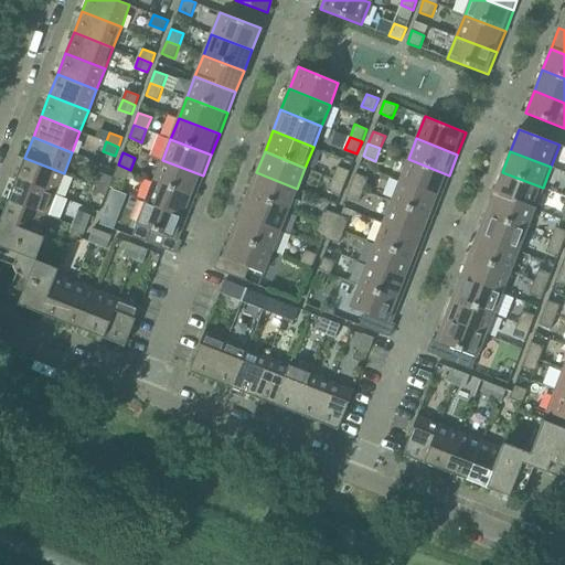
[(24,158),(17,179),(55,194),(64,173),(24,158)]
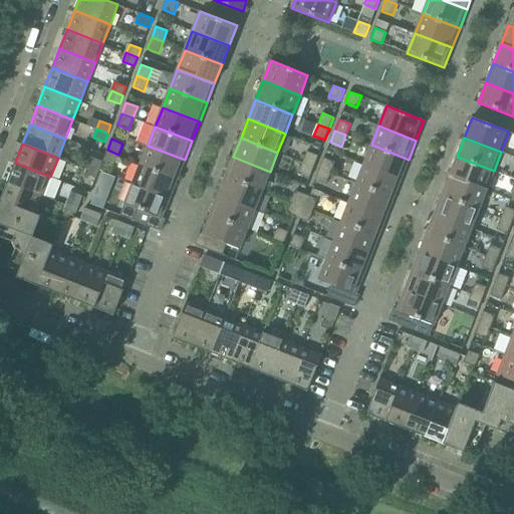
[(371,145),(363,164),(401,179),(409,160),(371,145)]
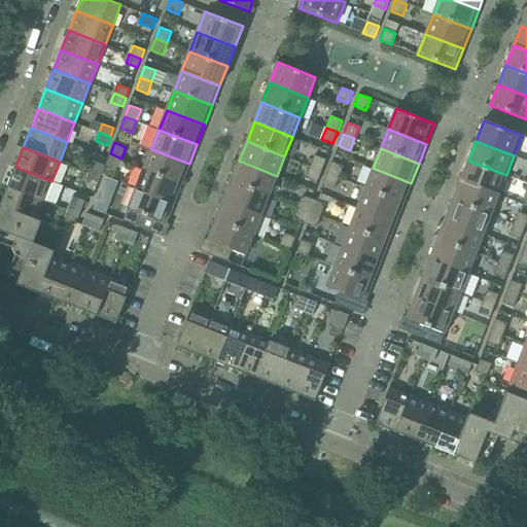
[(151,149),(143,169),(181,183),(189,164),(151,149)]
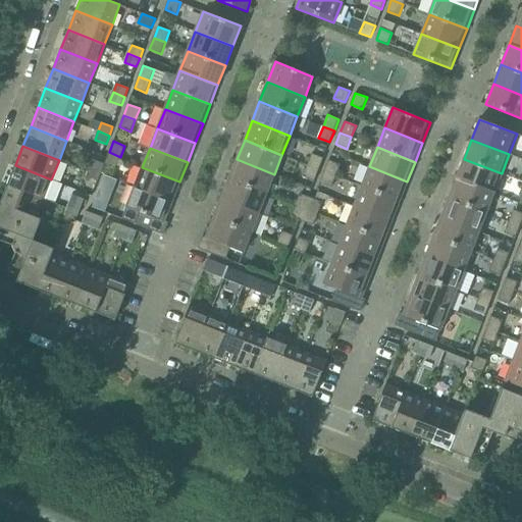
[(120,157),(109,152),(105,164),(116,168),(120,157)]
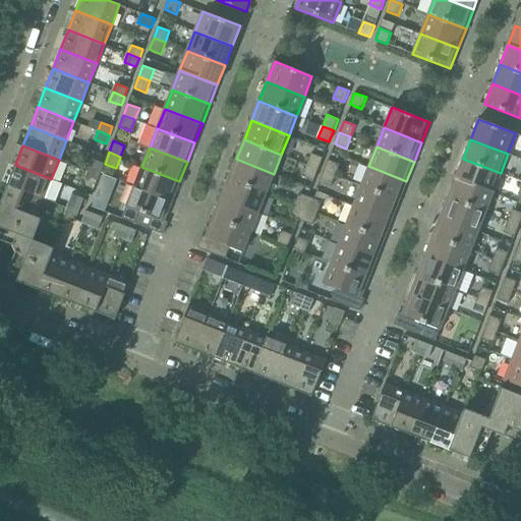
[(311,153),(307,165),(319,169),(323,158),(311,153)]
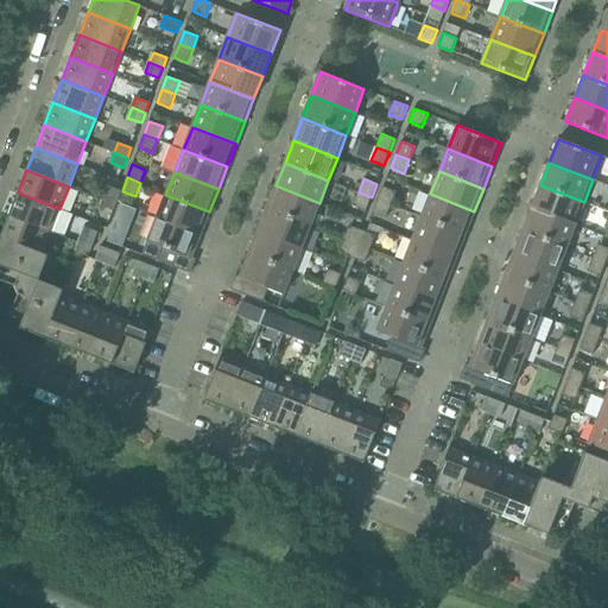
[(108,185),(105,196),(118,201),(121,191),(108,185)]
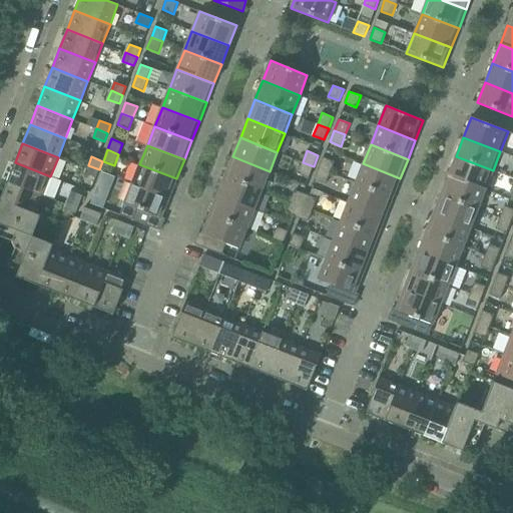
[(232,156),(225,175),(263,190),(270,171),(232,156)]
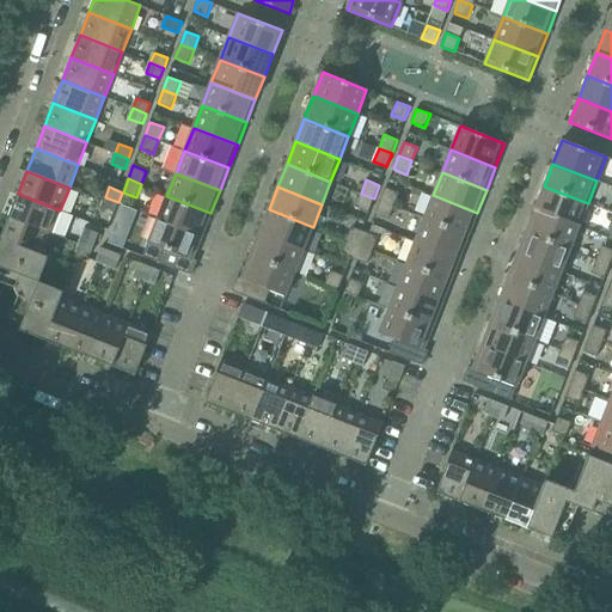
[(544,187),(536,209),(580,226),(588,203),(544,187)]
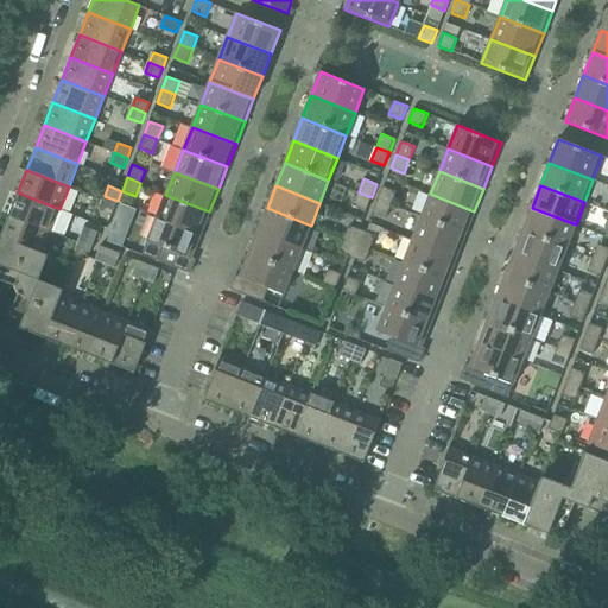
[(384,187),(378,200),(392,204),(397,191),(384,187)]
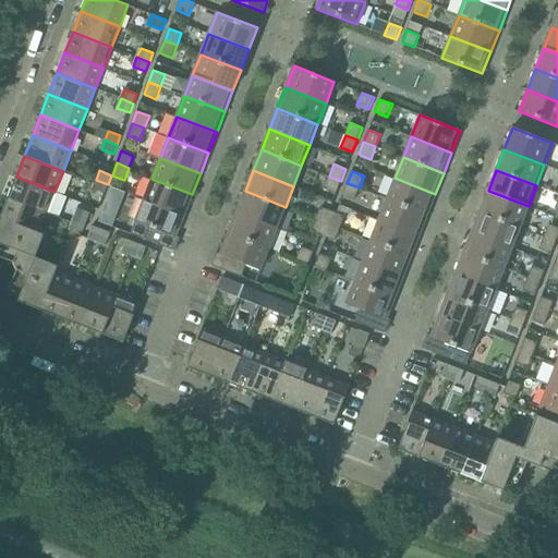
[(16,177),(8,197),(47,213),(55,192),(16,177)]
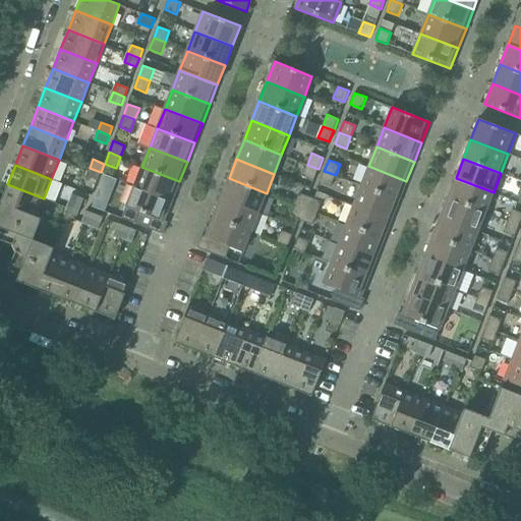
[(319,169),(307,165),(302,176),(313,180),(319,169)]
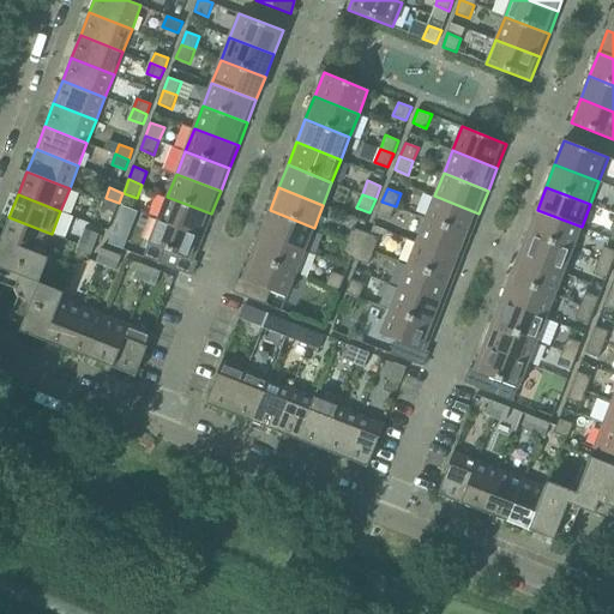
[(434,196),(426,218),(470,236),(479,214),(434,196)]
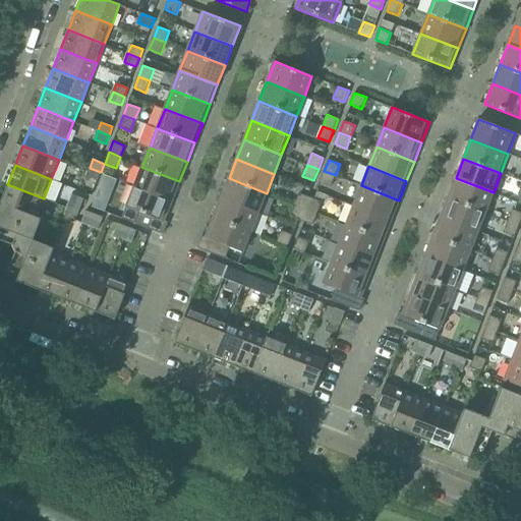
[(141,167),(134,186),(172,200),(179,181),(141,167)]
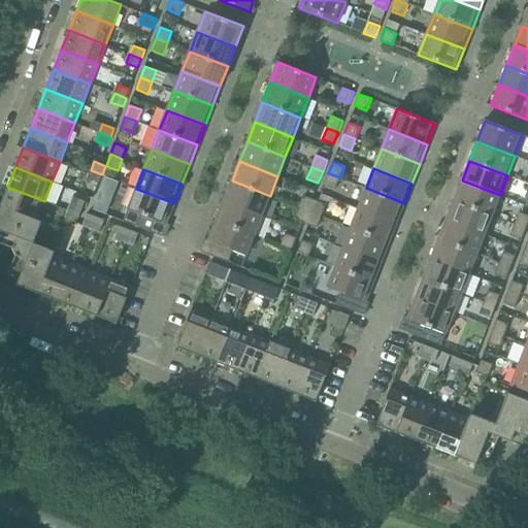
[(102,174),(91,170),(87,178),(99,183),(102,174)]
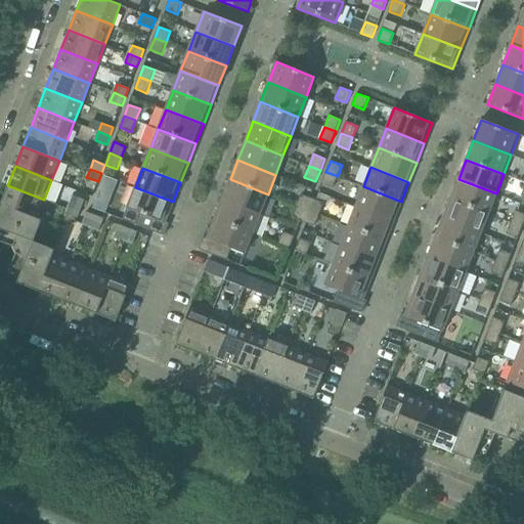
[(338,176),(325,172),(321,183),(333,188),(338,176)]
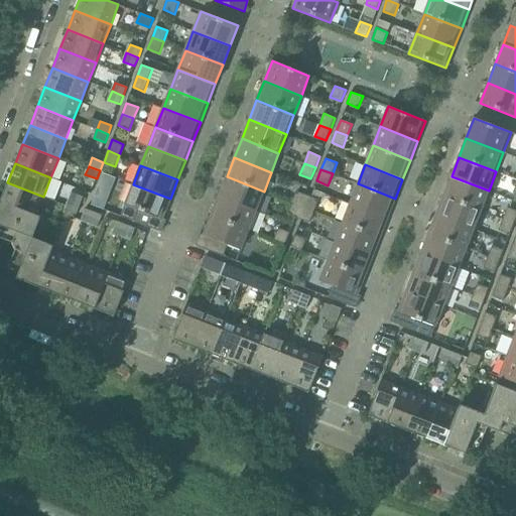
[(227,176),(219,196),(256,211),(264,191),(227,176)]
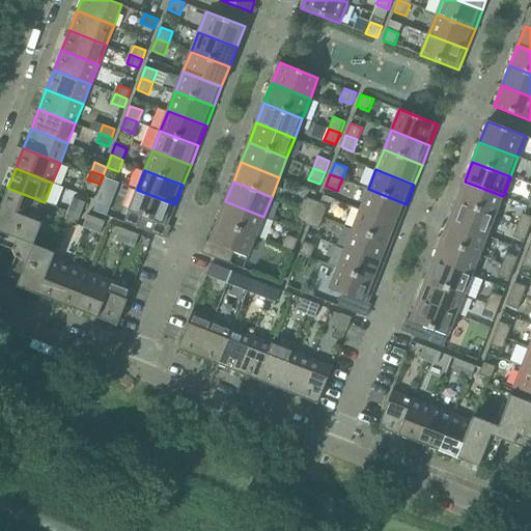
[(465,182),(456,201),(495,216),(503,196),(465,182)]
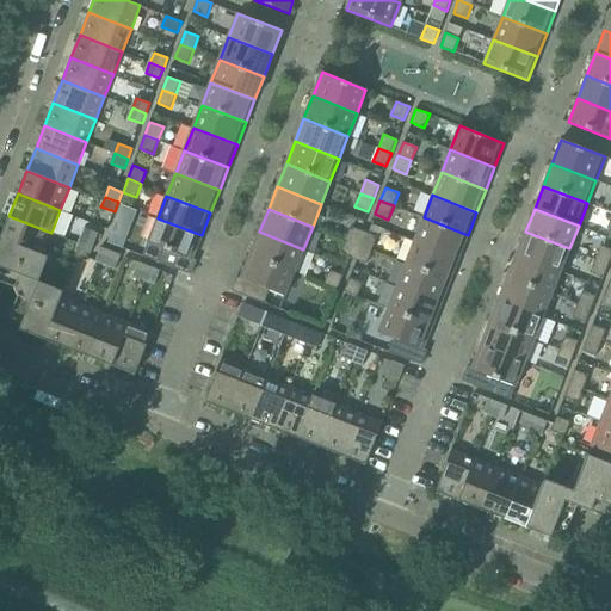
[(8,216),(0,239),(42,255),(43,254),(51,233),(8,216)]
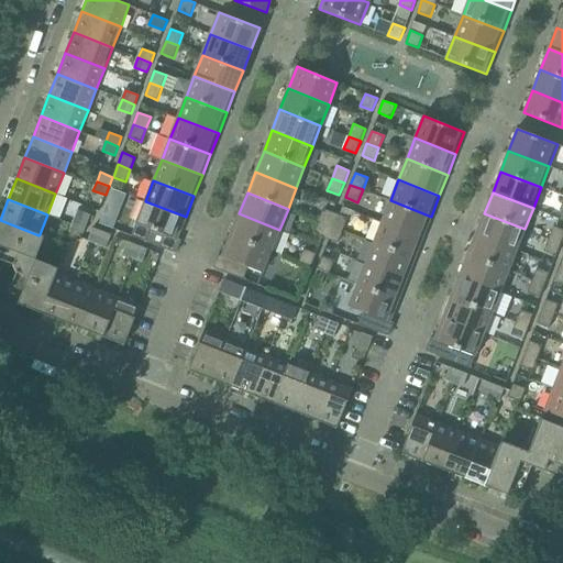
[(390,200),(383,221),(422,238),(431,217),(390,200)]
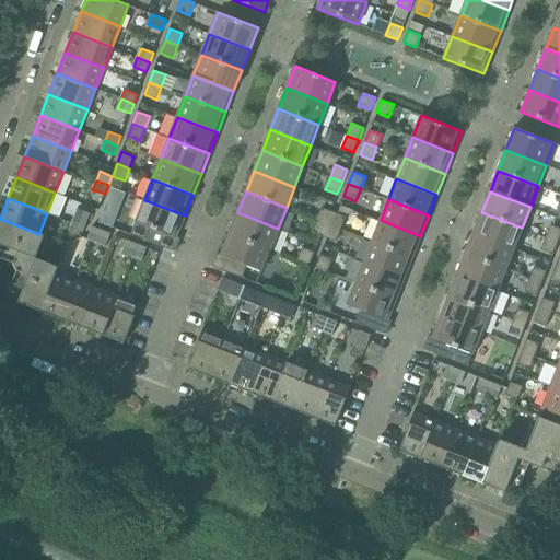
[(144,200),(131,234),(162,246),(175,252),(181,238),(176,236),(185,216),(144,200)]
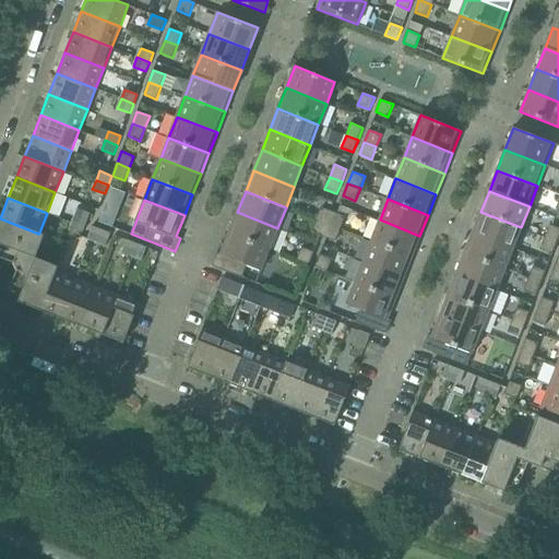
[(321,207),(317,219),(329,224),(333,212),(321,207)]
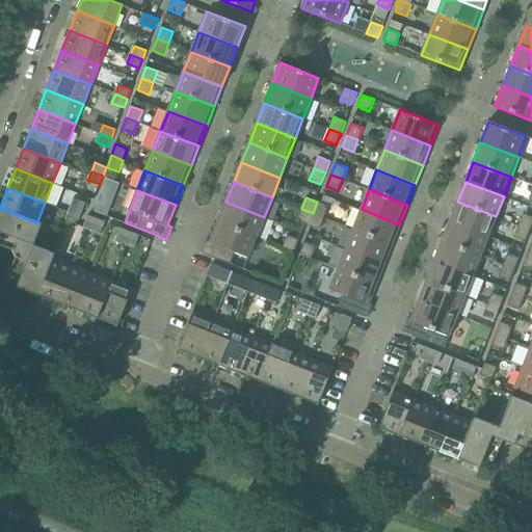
[(74,198),(71,207),(82,212),(85,203),(74,198)]
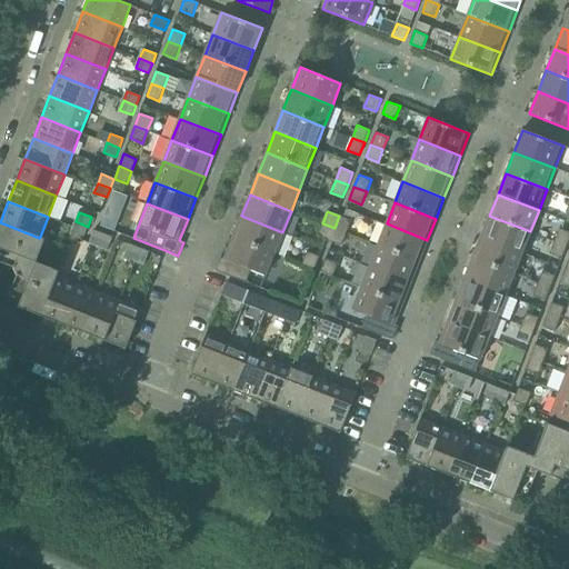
[(106,212),(100,226),(112,230),(118,218),(106,212)]
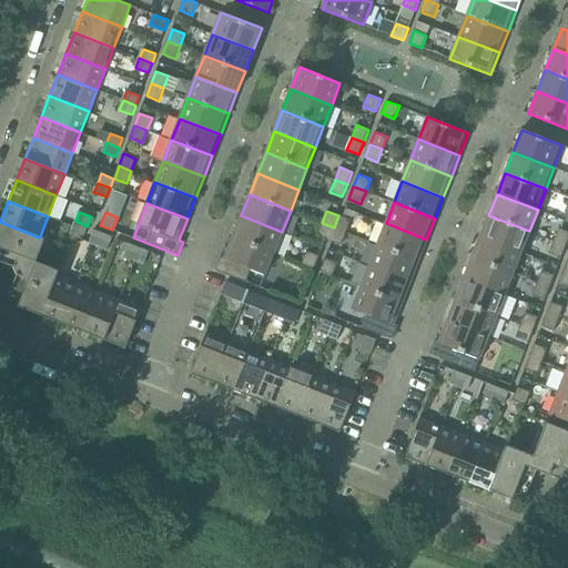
[(241,215),(233,236),(274,253),(282,232),(241,215)]
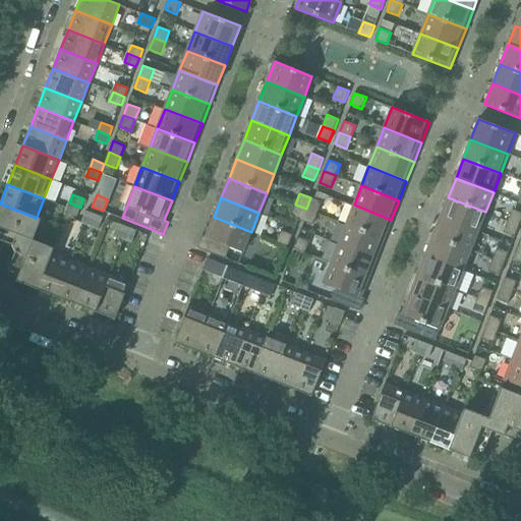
[(310,197),(306,209),(317,213),(322,201),(310,197)]
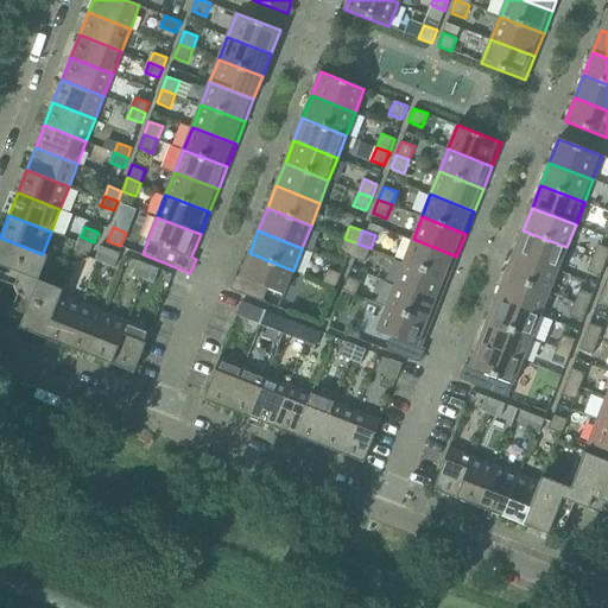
[(523,230),(514,253),(558,270),(567,247),(523,230)]
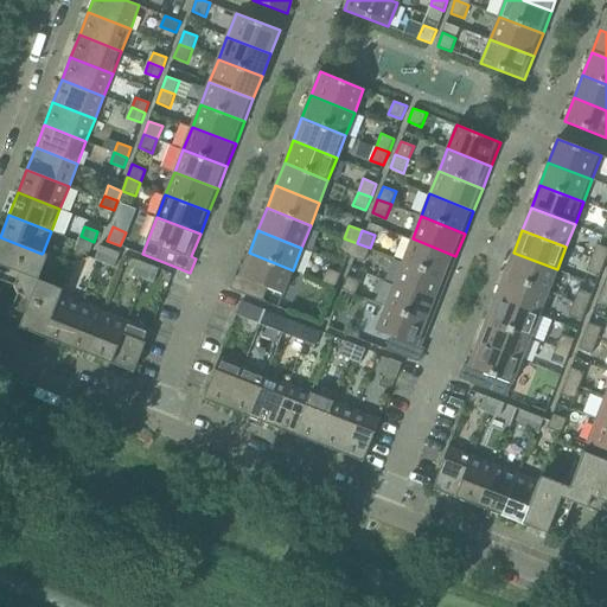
[(94,242),(81,236),(77,247),(90,251),(94,242)]
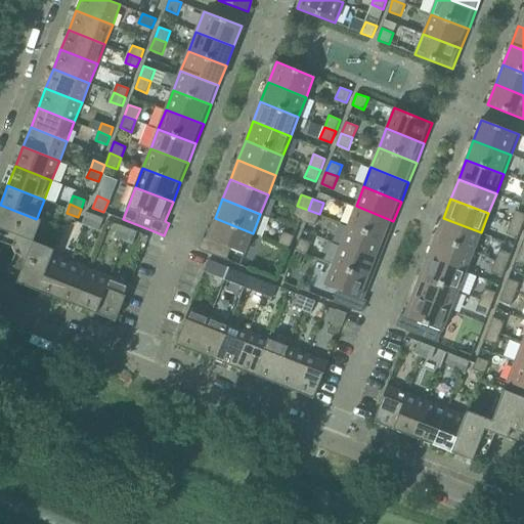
[(16,282),(37,291),(51,254),(52,255),(54,250),(34,242),(42,220),(37,218),(36,219),(0,205),(0,241),(13,247),(16,252),(8,272),(19,276),(16,282)]
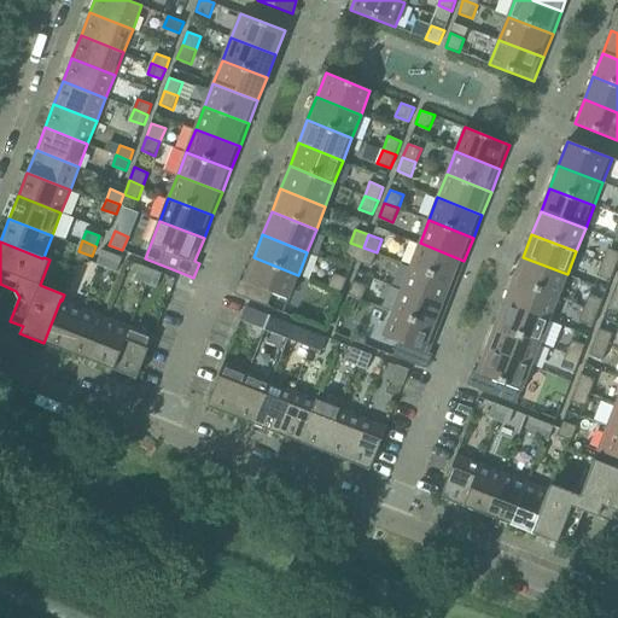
[(344,256),(357,261),(363,248),(350,243),(344,256)]
